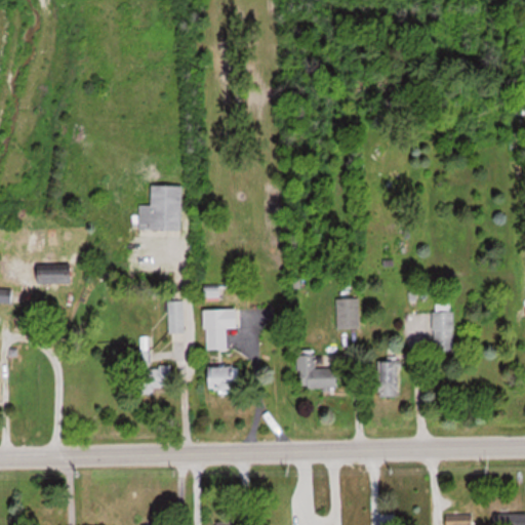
[(142,228),(184,228),(184,184),(153,184),(153,204),(142,204),(142,228)]
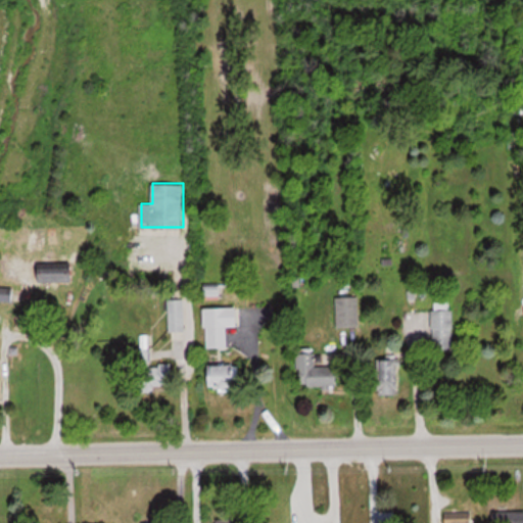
[(27,266),(27,282),(75,282),(75,266),(27,266)]
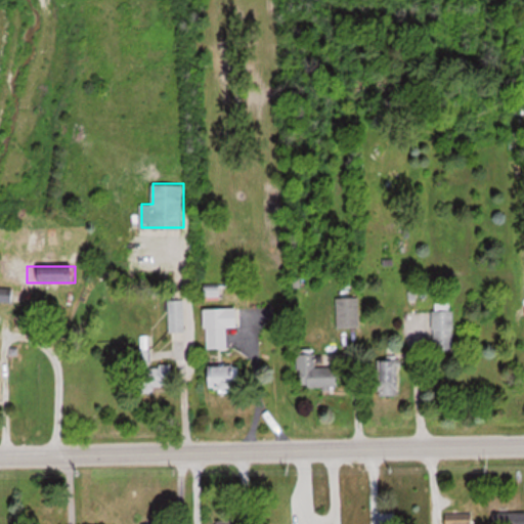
[(12,288),(0,287),(0,300),(12,300),(12,288)]
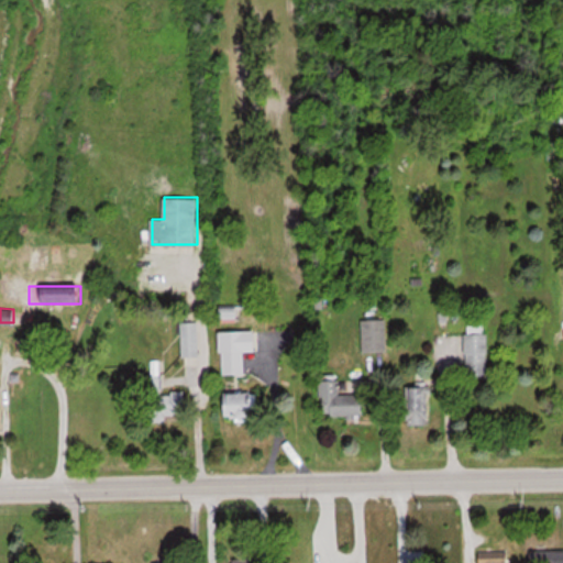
[(363,320),(363,352),(387,352),(387,320),(363,320)]
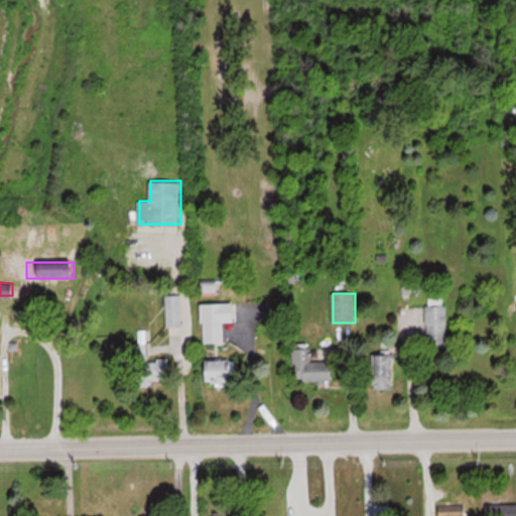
[(426,346),(446,346),(446,295),(426,295),(426,346)]
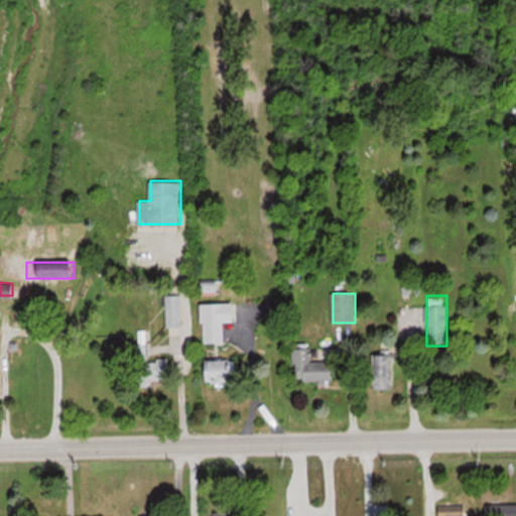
[(167,326),(181,326),(181,296),(167,296),(167,326)]
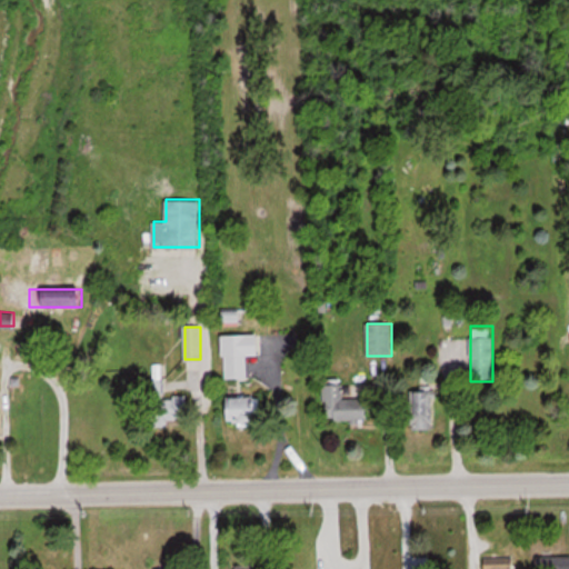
[(248,379),(247,355),(260,355),(260,335),(225,335),(225,379),(248,379)]
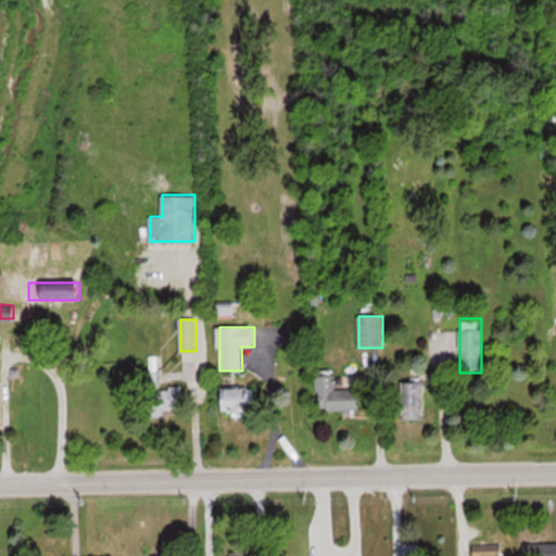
[(143,371),(141,413),(181,414),(182,388),(161,387),(161,373),(143,371)]
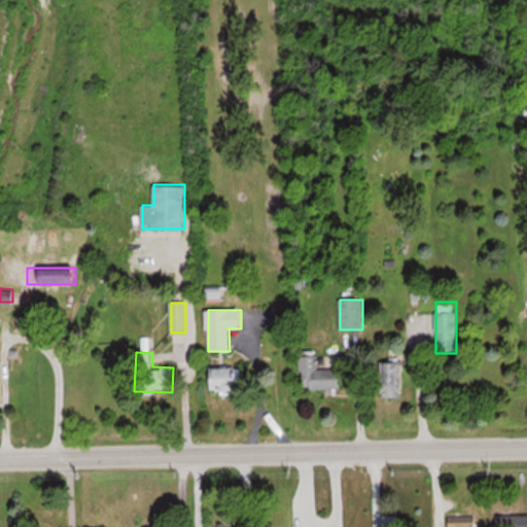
[(402,397),(402,362),(382,362),(382,397),(402,397)]
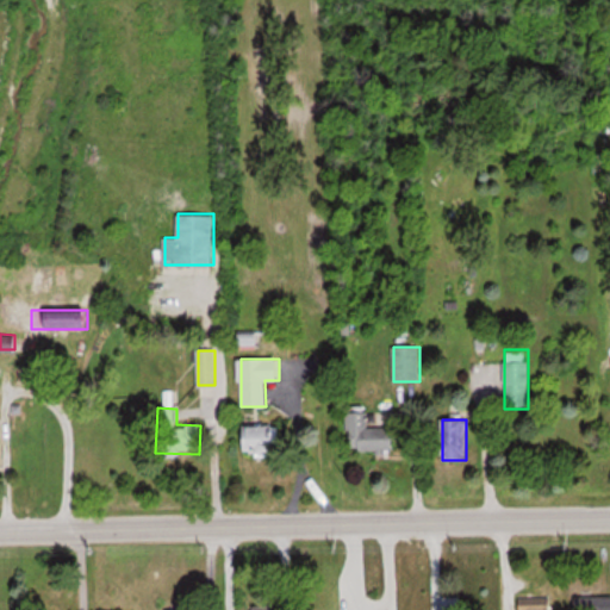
[(281,425),(247,425),(247,452),(281,452),(281,425)]
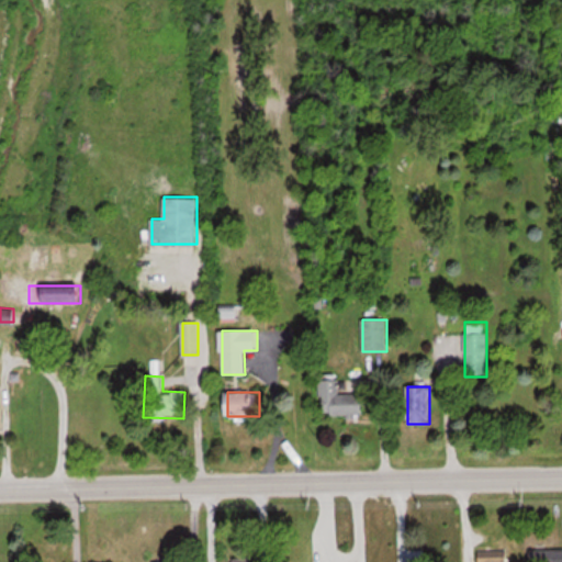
[(557,561),(558,552),(531,552),(531,561),(557,561)]
